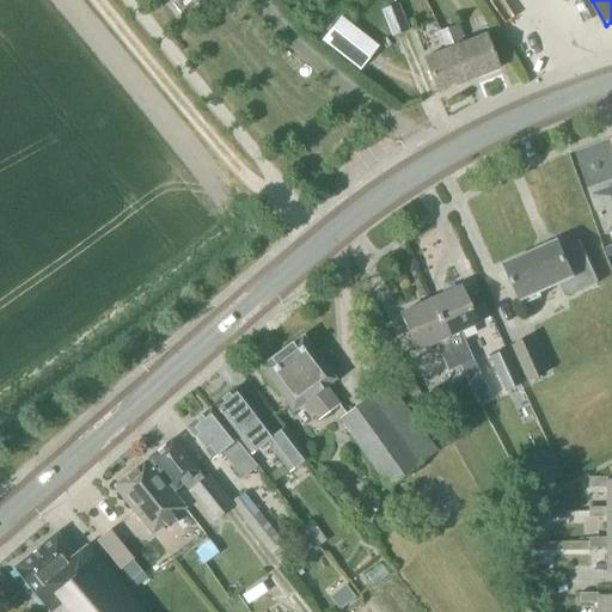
[(393,36),(408,30),(398,5),(384,11),(393,36)]
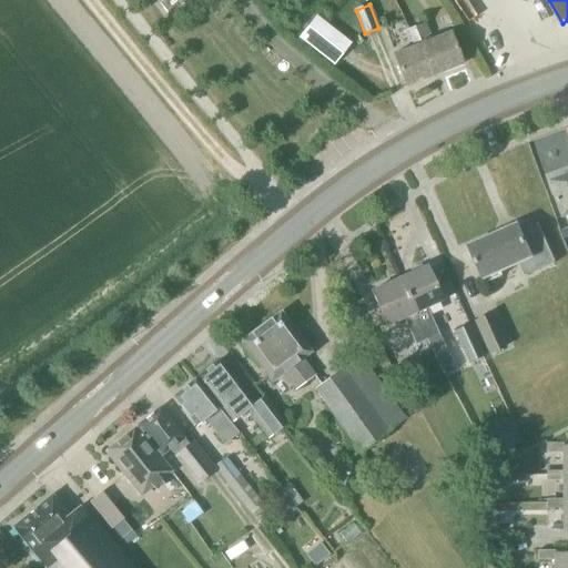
[(315,17),(298,39),(334,66),(351,43),(315,17)]
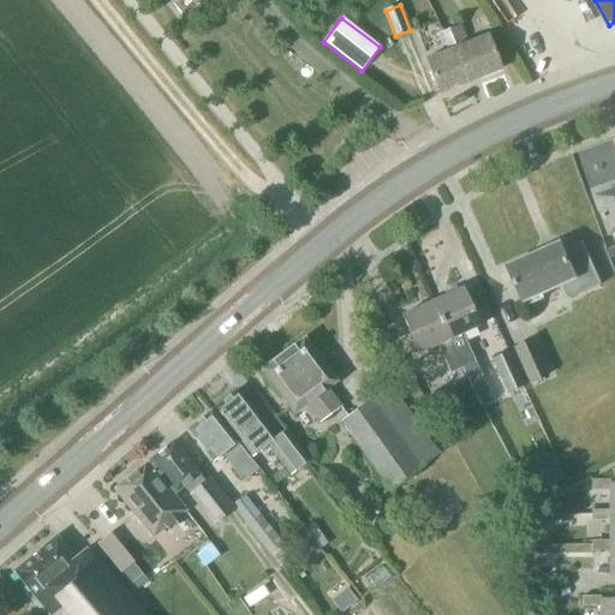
[(461,40),(464,39),(466,37),(461,24),(442,31),(446,36),(451,35),(470,82),(500,70),(487,35),(464,45),(461,40)]
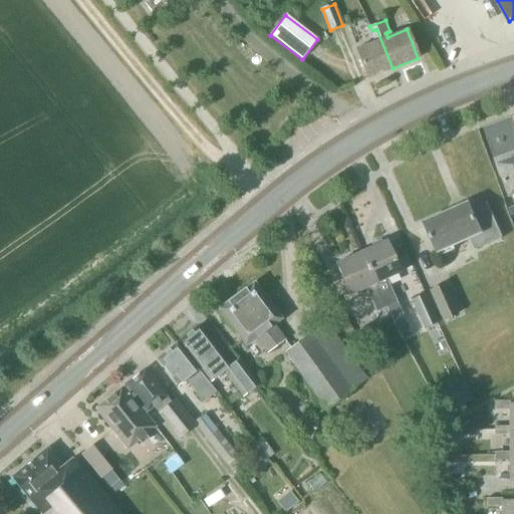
[(393,68),(376,29),(372,30),(369,26),(365,28),(369,39),(371,39),(373,42),(355,49),(367,78),(393,68)]
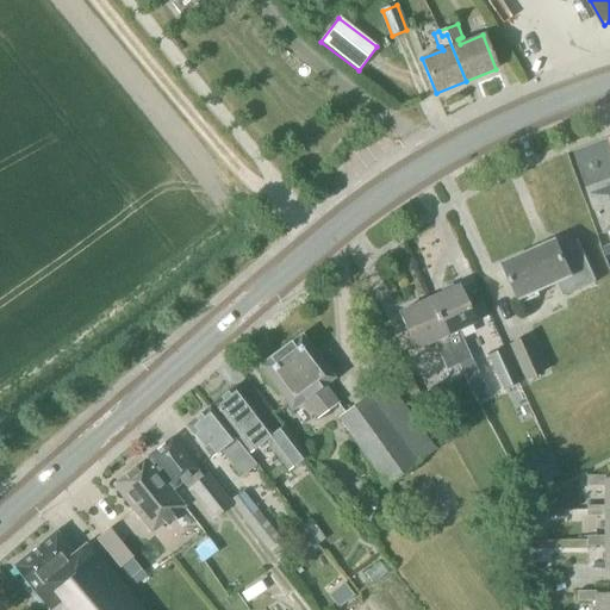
[(609,144),(585,150),(589,173),(609,168),(609,144)]
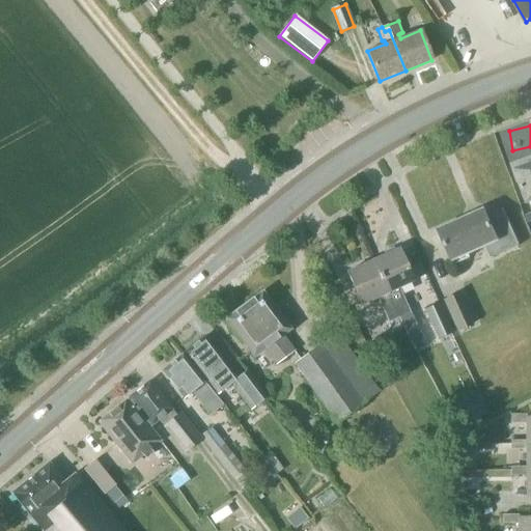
[(530,163),(515,170),(528,203),(530,201),(530,163)]
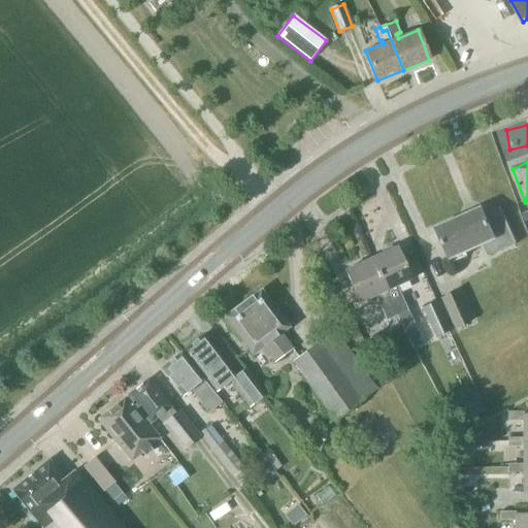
[(482,209),(436,229),(450,259),(483,244),(495,239),(500,252),(517,244),(501,208),(485,216),(482,209)]
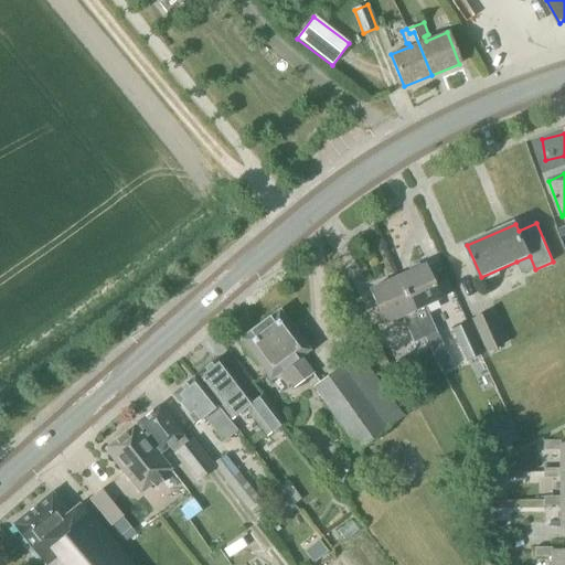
[(424,339),(425,339),(436,333),(424,307),(439,299),(424,265),(396,277),(424,339)]
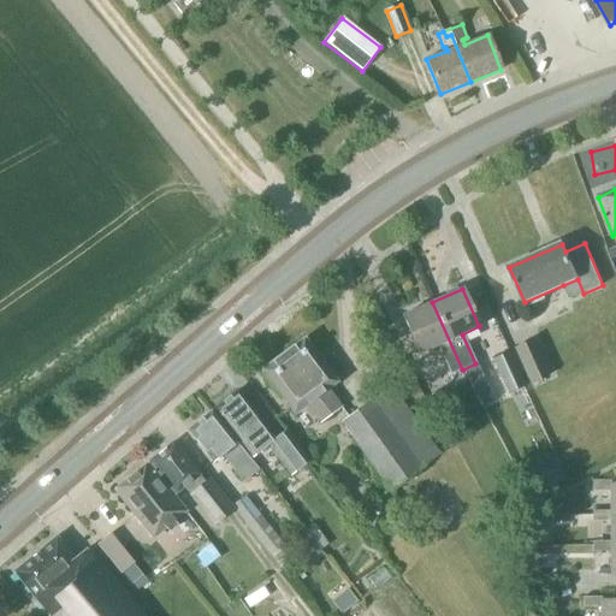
[(452,373),(462,369),(432,302),(402,317),(419,354),(439,345),(452,373)]
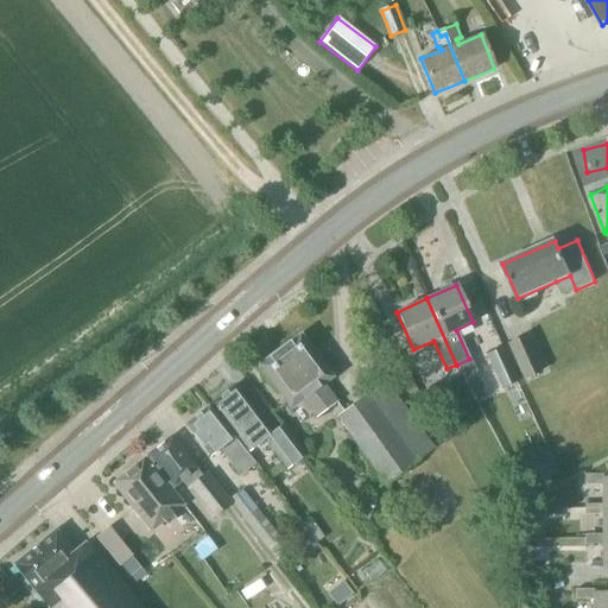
[(299,335),(258,366),(291,409),(303,399),(316,417),(336,401),(323,384),(331,378),(299,335)]
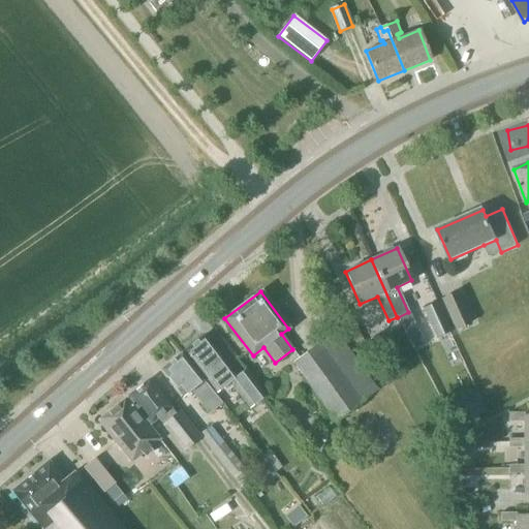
[(471,323),(458,291),(441,299),(455,331),(471,323)]
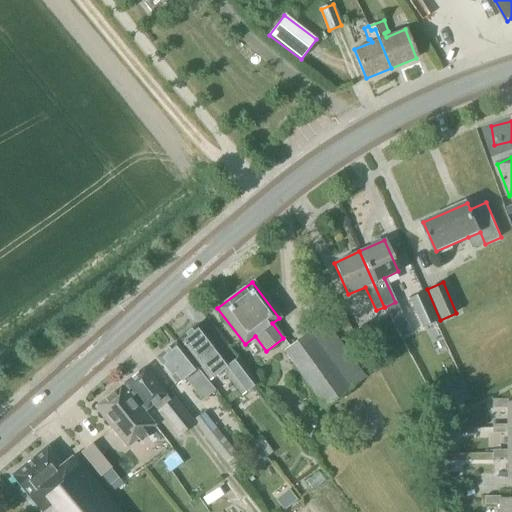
[(409,298),(422,327),(436,321),(423,292),(409,298)]
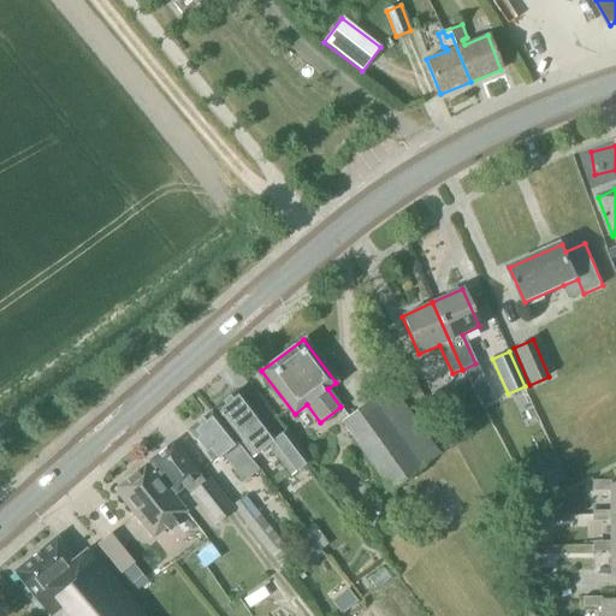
[(440,455),(391,386),(341,422),(390,491),(440,455)]
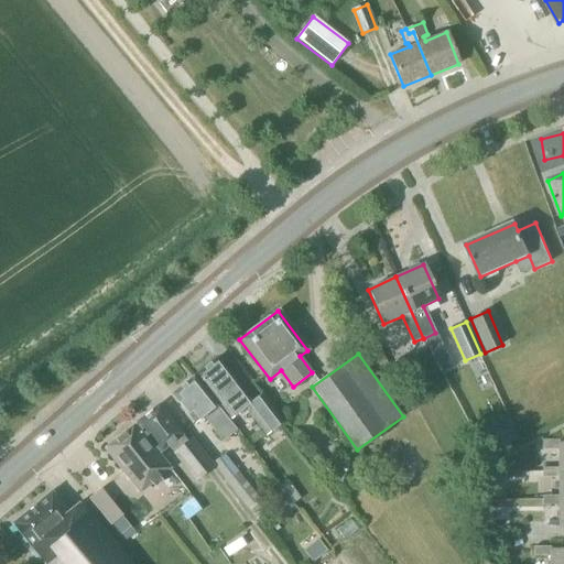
[(421,381),(405,355),(393,361),(409,389),(421,381)]
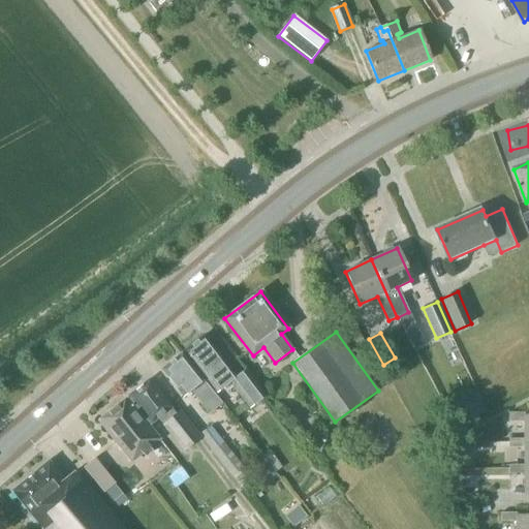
[(246,369),(237,376),(204,336),(184,351),(218,393),(231,381),(252,407),(267,395),(246,369)]
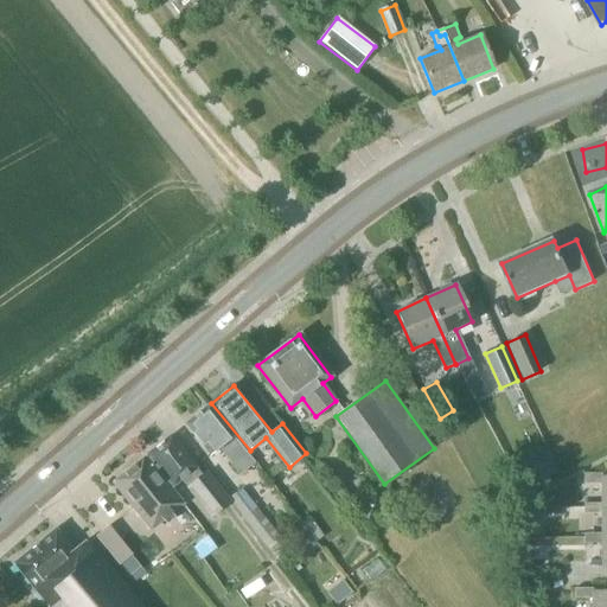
[(255,464),(244,451),(208,406),(185,425),(210,455),(219,448),(241,475),(255,464)]
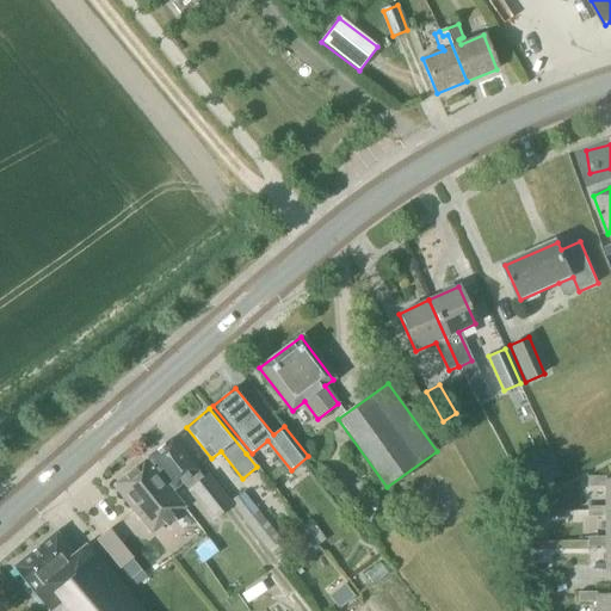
[(208,473),(203,477),(172,439),(148,457),(174,488),(181,482),(187,488),(187,489),(211,522),(233,505),(208,473)]
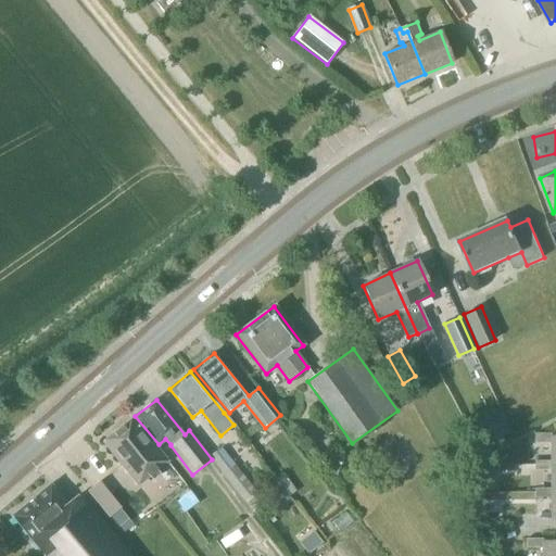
[(133,418),(103,442),(138,485),(167,462),(133,418)]
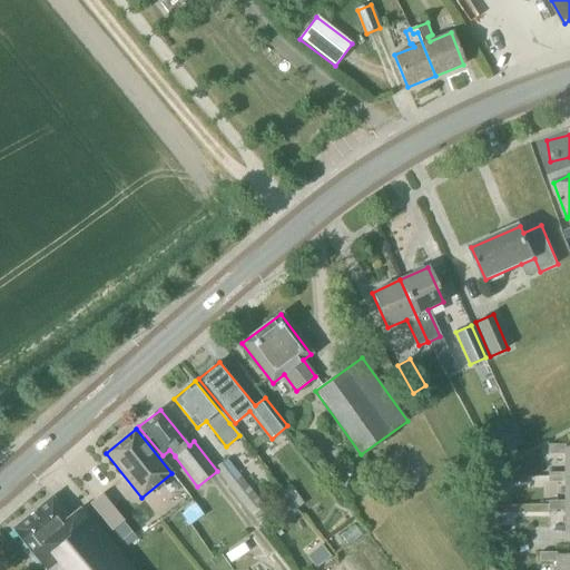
[(516,432),(503,439),(510,452),(523,444),(516,432)]
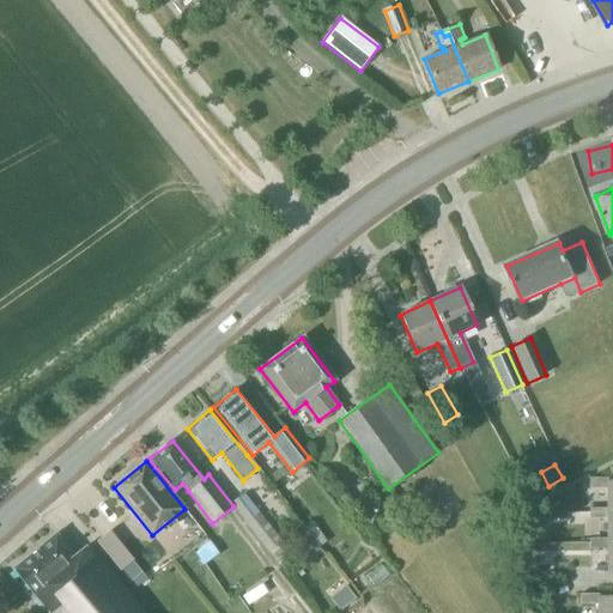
[(612,511),(612,480),(607,480),(607,479),(589,479),(589,489),(607,489),(607,509),(607,511),(612,511)]
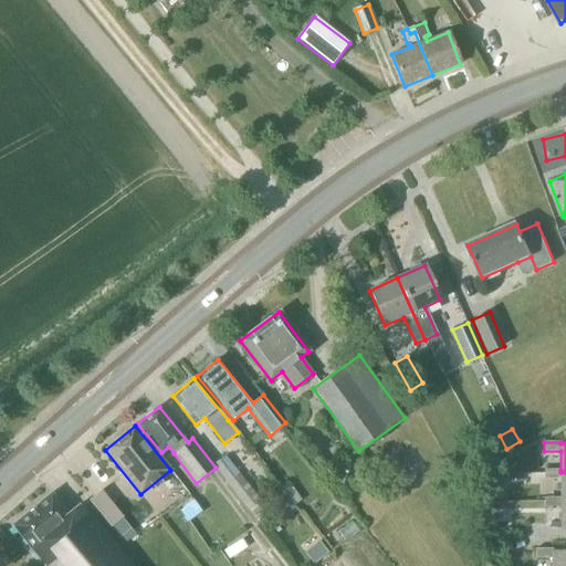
[(266,507),(224,454),(213,464),(254,516),(266,507)]
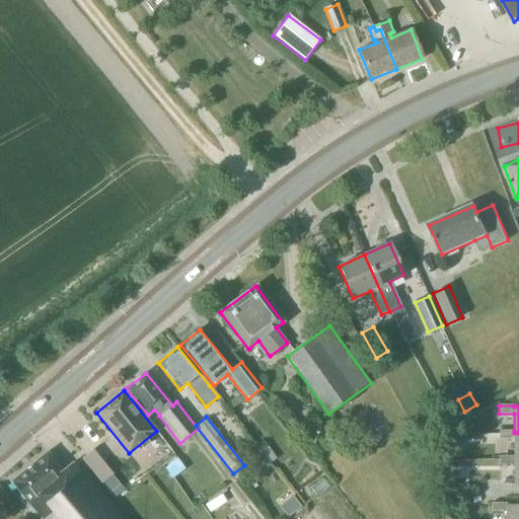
[(447,440),(459,440),(459,427),(447,427),(447,440)]
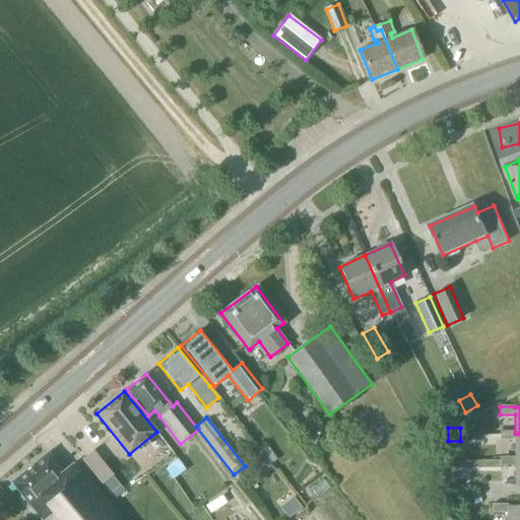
[(519,459),(519,434),(515,434),(515,432),(500,432),(500,440),(515,440),(515,457),(515,459),(519,459)]
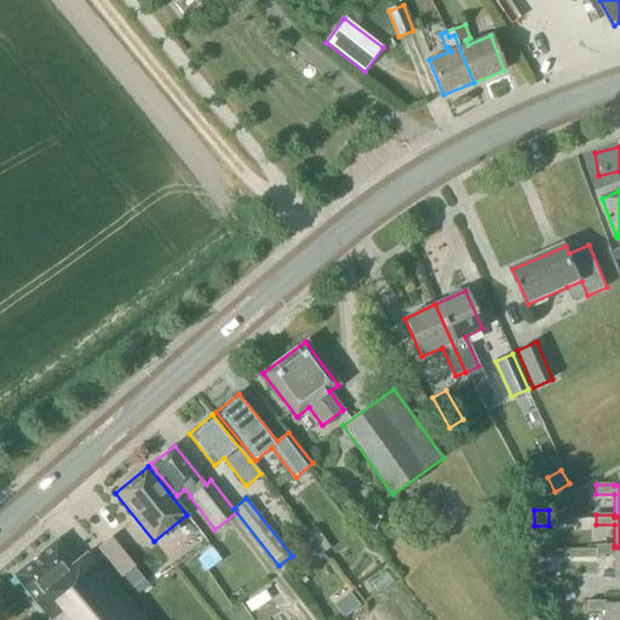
[(316,560),(333,546),(319,528),(302,541),(316,560)]
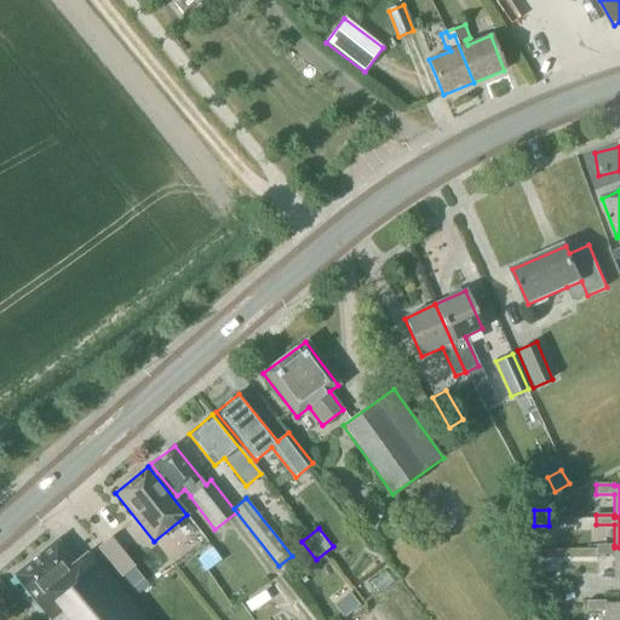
[(547,532),(534,532),(534,546),(549,546),(547,532)]
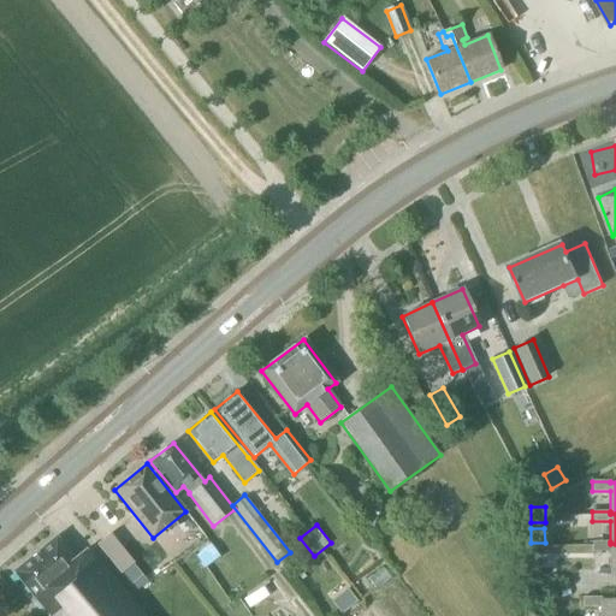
[(148,615),(92,546),(75,560),(55,538),(13,572),(49,615),(47,615),(148,615)]
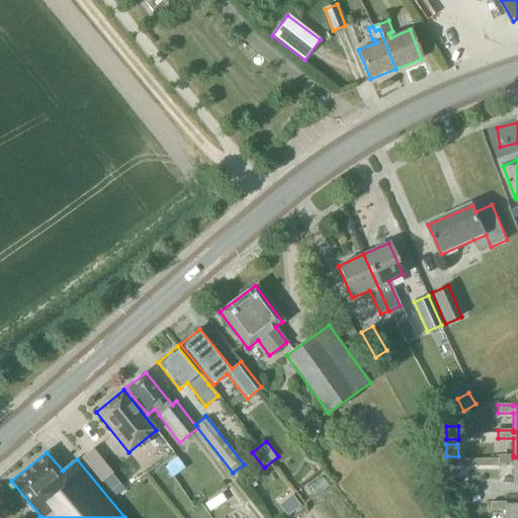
[(517,484),(517,457),(513,457),(513,455),(498,455),(498,464),(513,464),(513,484),(517,484)]
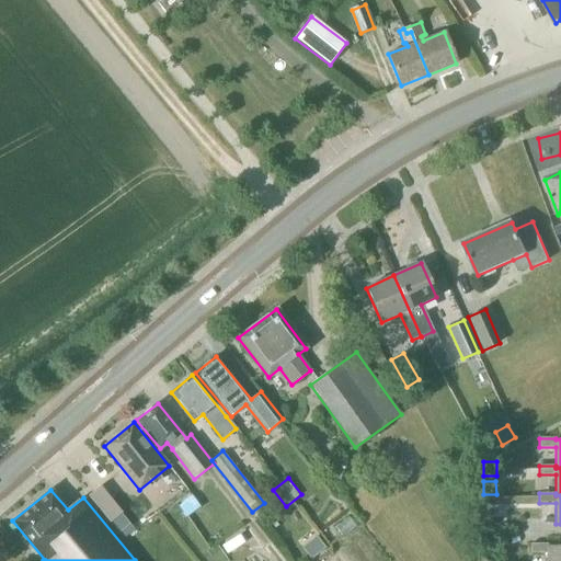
[(110,524),(118,535),(128,527),(119,516),(110,524)]
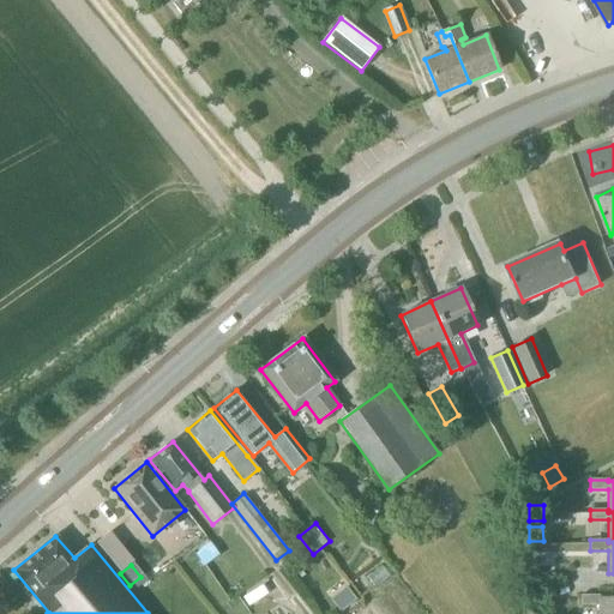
[(296,582),(305,575),(296,565),(288,571),(296,582)]
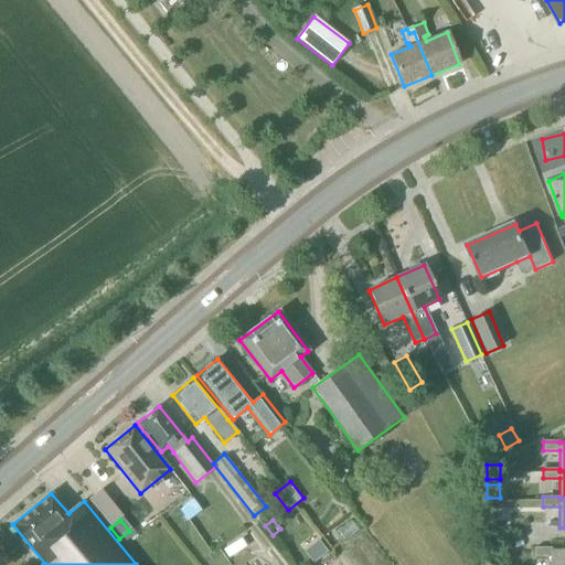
[(327,554),(318,542),(304,553),(312,564),(327,554)]
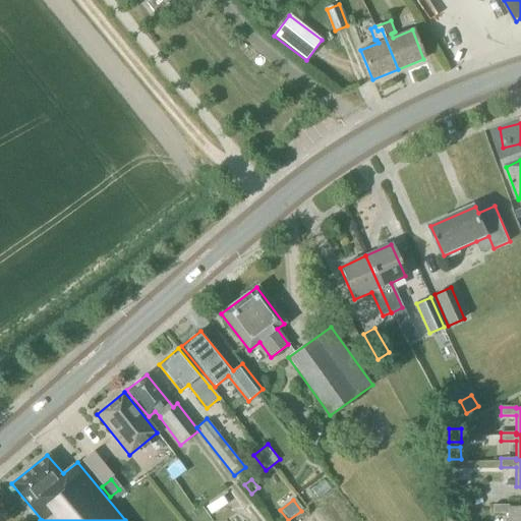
[(520,520),(520,507),(508,507),(508,505),(493,505),(493,514),(508,514),(507,520),(520,520)]
